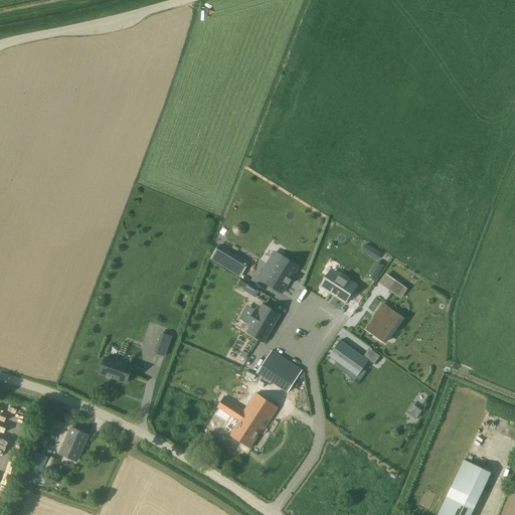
[(366,243),(361,251),(368,255),(372,247),(366,243)]
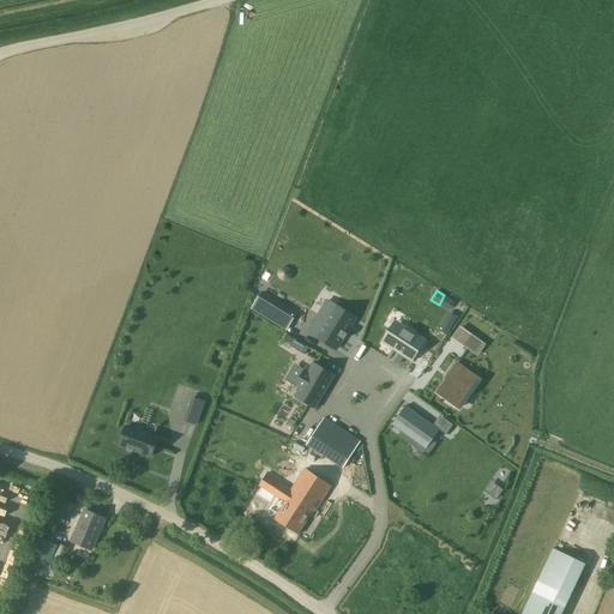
[(270,315),(269,318),(266,321),(286,332),(295,315),(277,305),(270,315)]
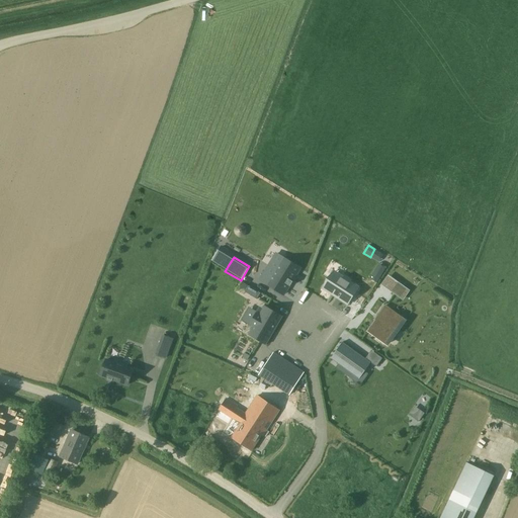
[(265,272),(260,280),(283,295),(293,279),(300,268),(283,258),(274,272),(272,276),(265,272)]
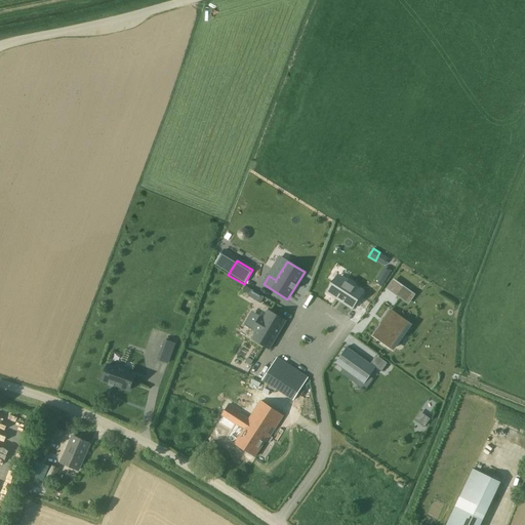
[(374,282),(381,286),(386,279),(379,275),(374,282)]
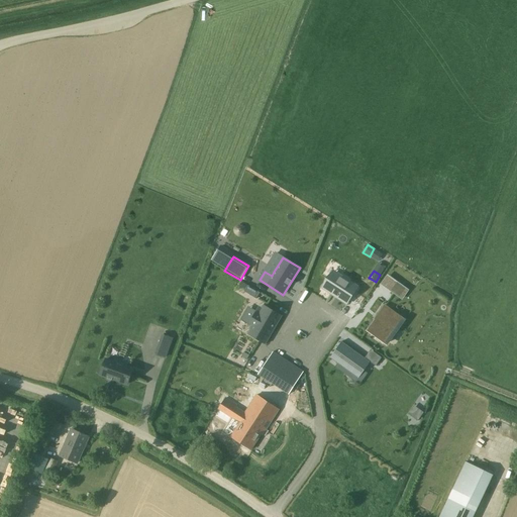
[(333,272),(323,288),(346,304),(357,287),(333,272)]
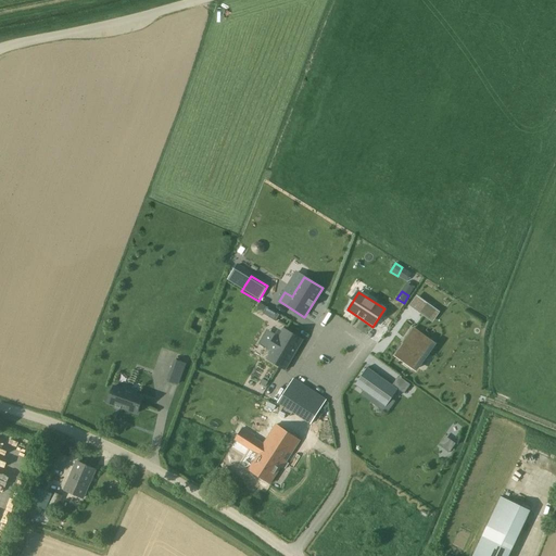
[(421,313),(432,321),(440,312),(428,303),(421,313)]
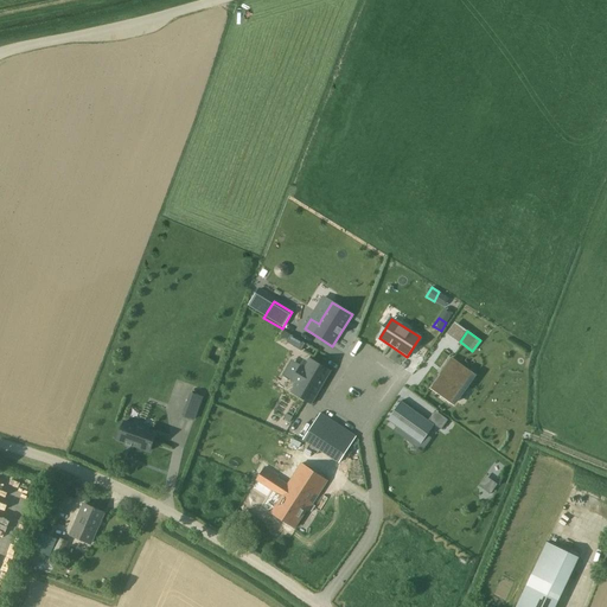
[(301,351),(306,344),(292,336),(287,343),(301,351)]
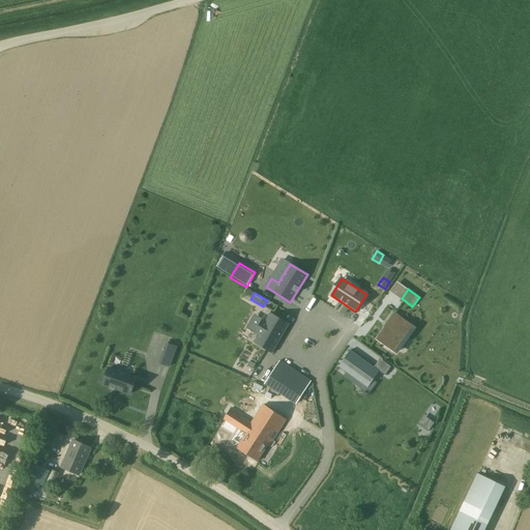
[(255,332),(259,334),(254,343),(272,353),(289,324),(271,314),(266,322),(262,320),(255,332)]
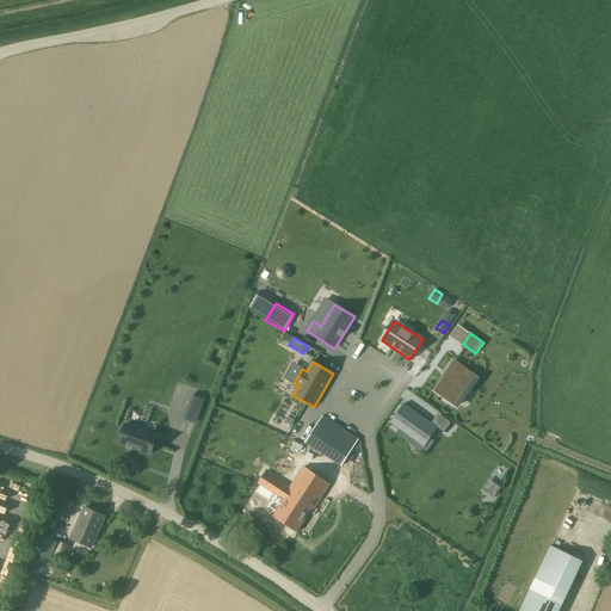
[(448,374),(445,377),(444,378),(436,390),(457,407),(477,378),(454,362),(445,372),(448,374)]
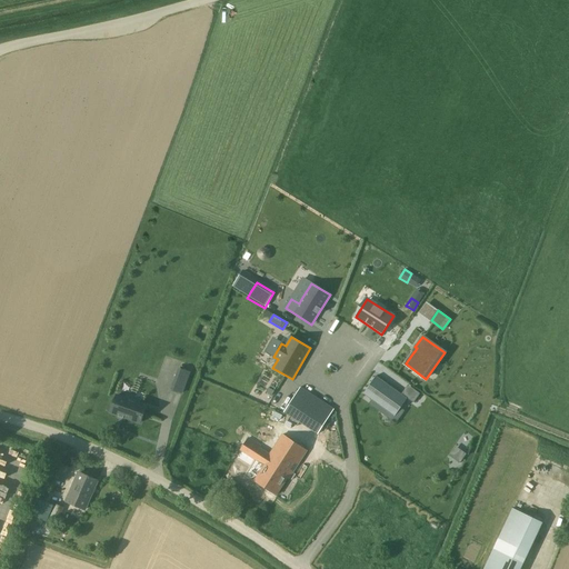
[(182,369),(172,392),(182,396),(191,371),(182,369)]
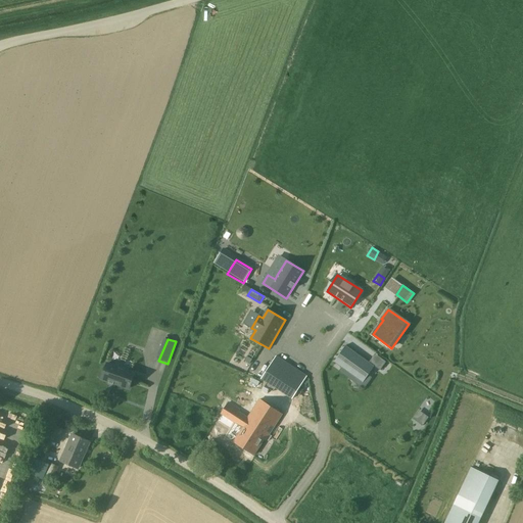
[(345,345),(334,363),(363,383),(375,367),(345,345)]
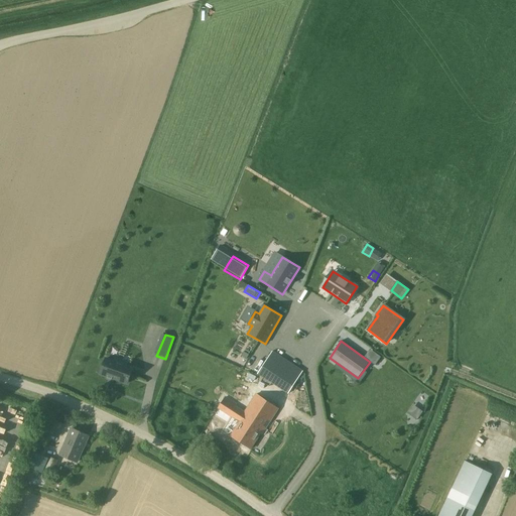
[(369,349),(364,357),(375,364),(380,357),(369,349)]
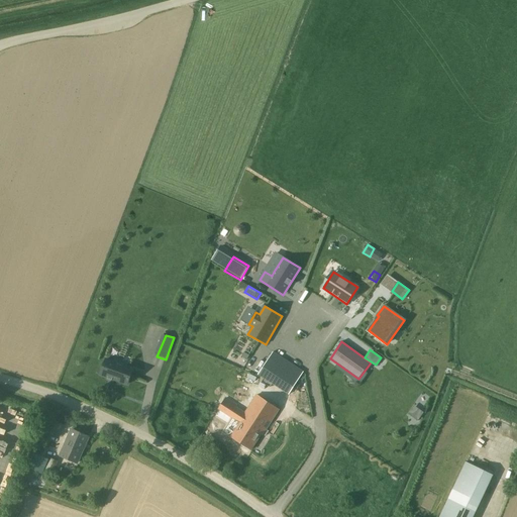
[(259,375),(289,394),(304,372),(273,352),(259,375)]
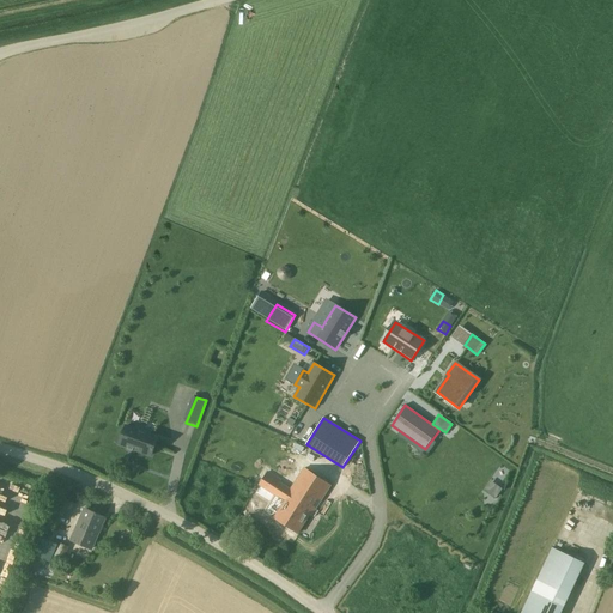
[(126,426),(120,444),(151,456),(158,438),(126,426)]
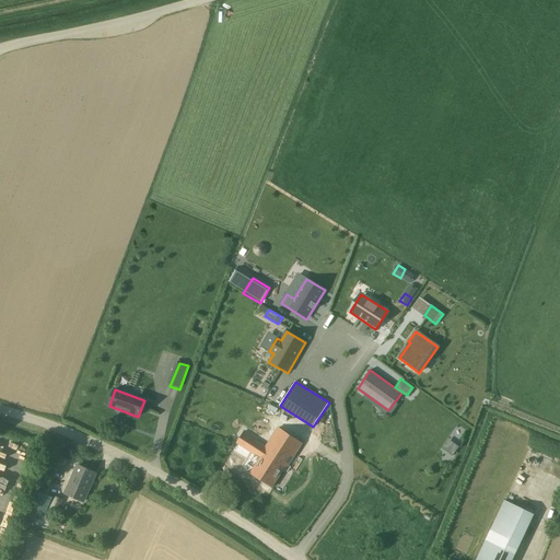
[(286,432),(287,430),(283,428),(281,430),(278,428),(265,447),(255,441),(256,439),(245,431),(236,443),(260,458),(249,474),(270,488),(281,471),(282,474),(302,443),(286,432)]
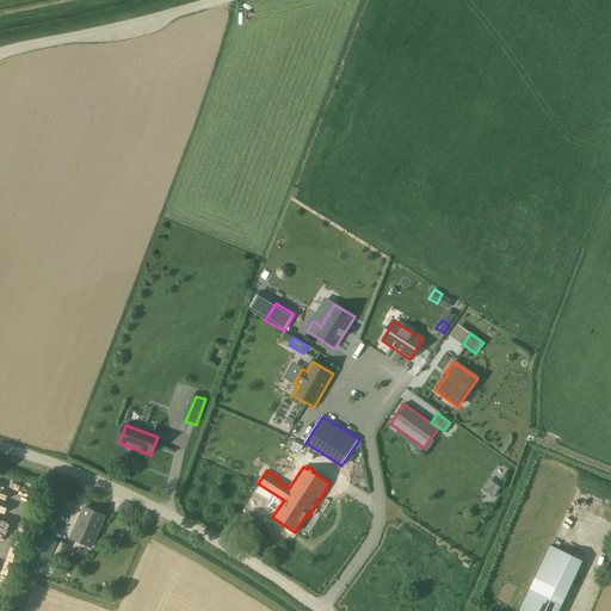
[(494,483),(487,494),(493,498),(500,488),(494,483)]
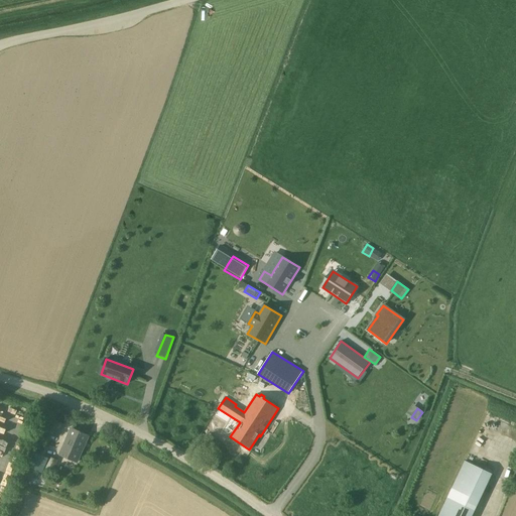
[(77,463),(89,435),(72,428),(60,456),(77,463)]
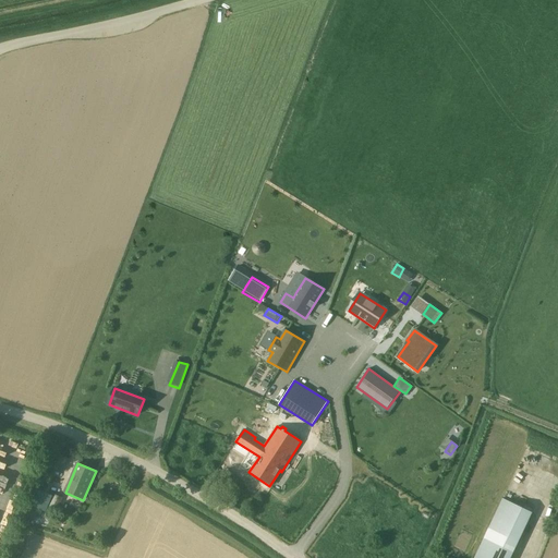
[(45,501),(49,492),(40,488),(32,506),(46,512),(48,507),(49,504),(45,501)]
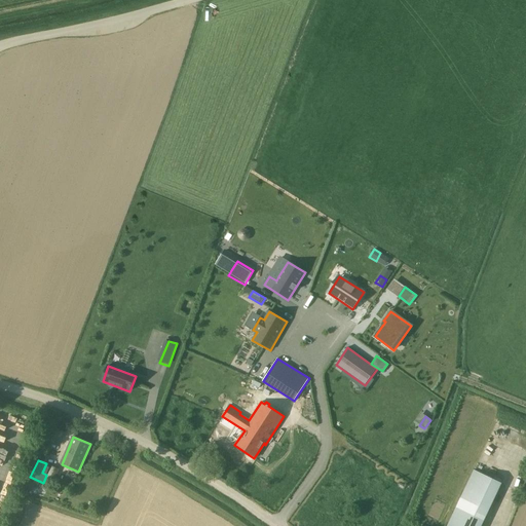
[(46,475),(45,478),(53,482),(59,470),(50,466),(46,475)]
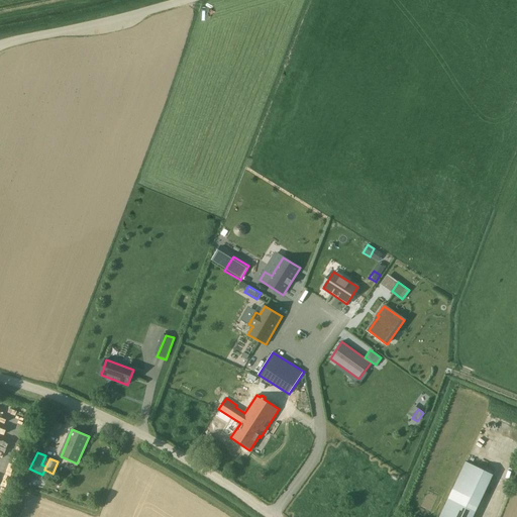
[(473,516),(494,475),(466,463),(439,516),(473,516)]
